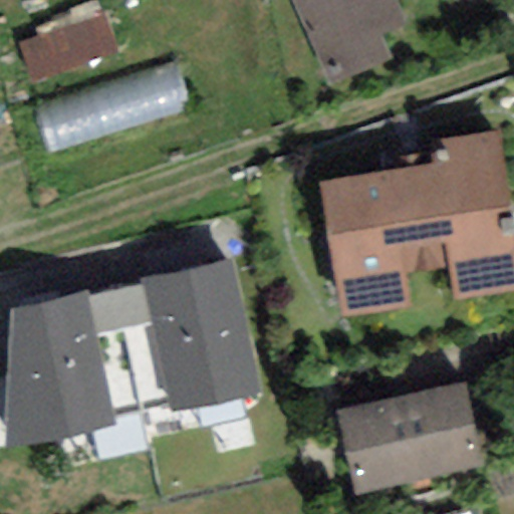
[(388,0),(296,0),(325,81),(381,61),(371,32),(397,23),(388,0)]
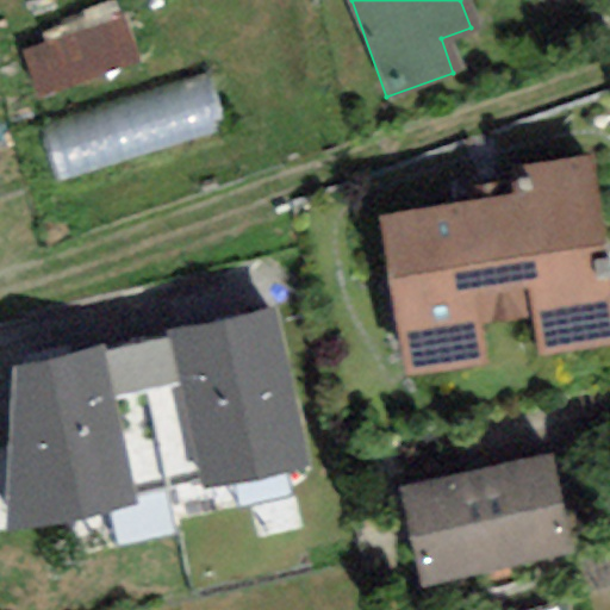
[(378,229),(404,369),(609,332),(582,172),(526,181),(529,201),(378,229)]
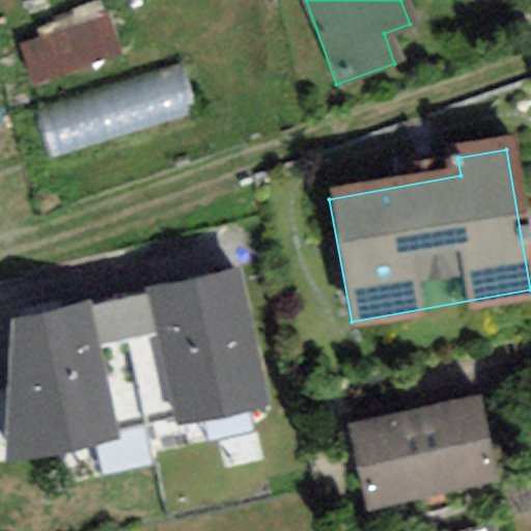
[(241,268),(144,288),(145,294),(154,335),(173,428),(270,408),(241,268)]
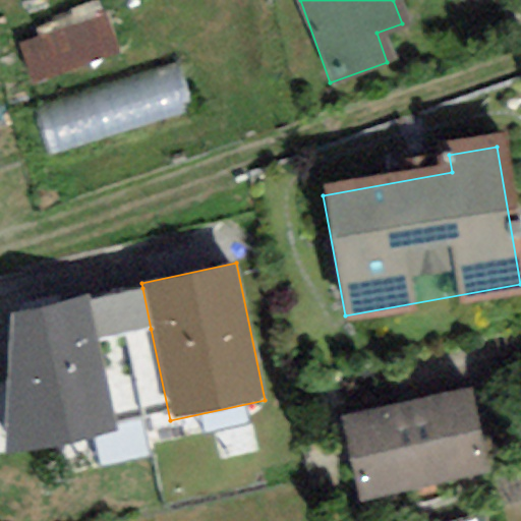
[(142,288),(90,299),(98,339),(151,329),(142,288)]
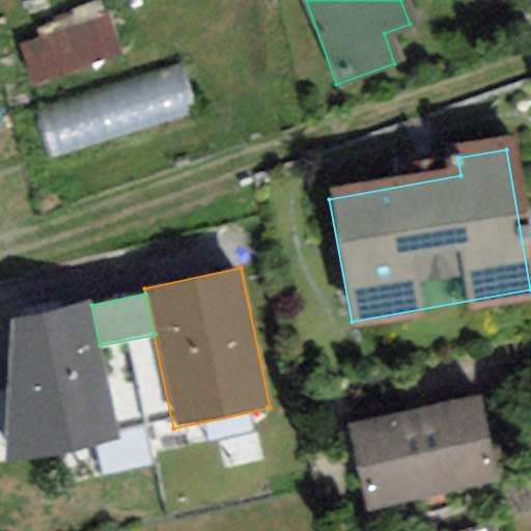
[(89,300),(9,320),(4,465),(120,440),(100,345),(91,305),(89,300)]
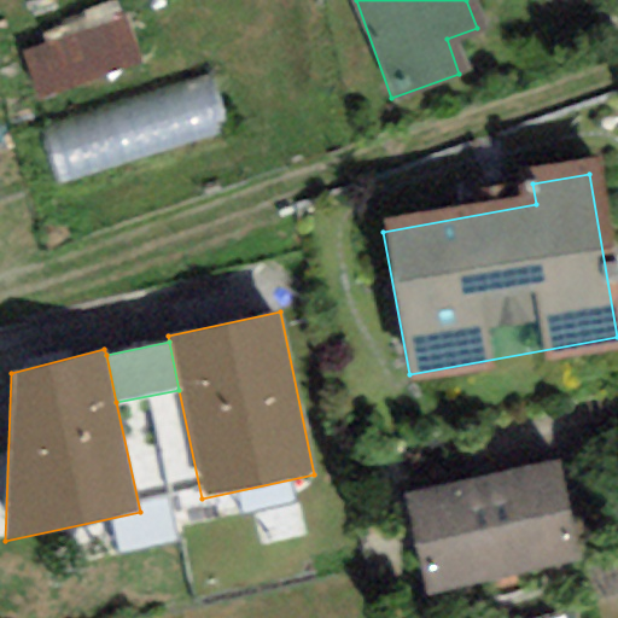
[(402,503),(421,592),(570,560),(551,471),(402,503)]
